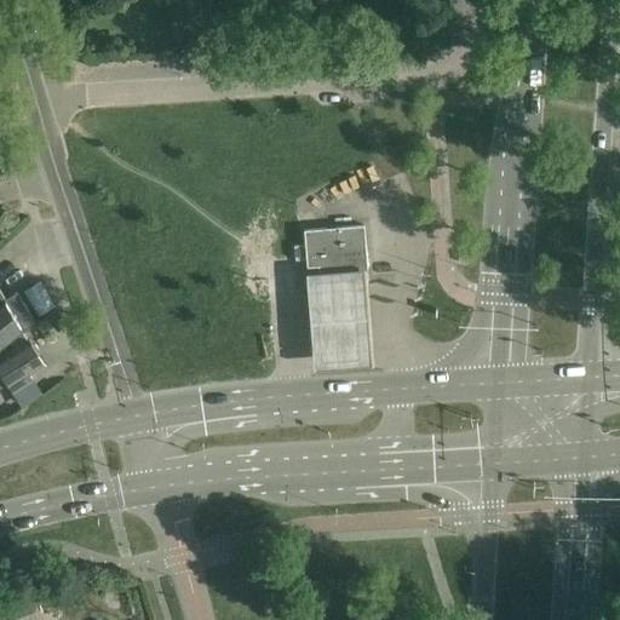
[(368,280),(365,225),(304,230),(306,268),(319,267),(320,283),(368,280)]
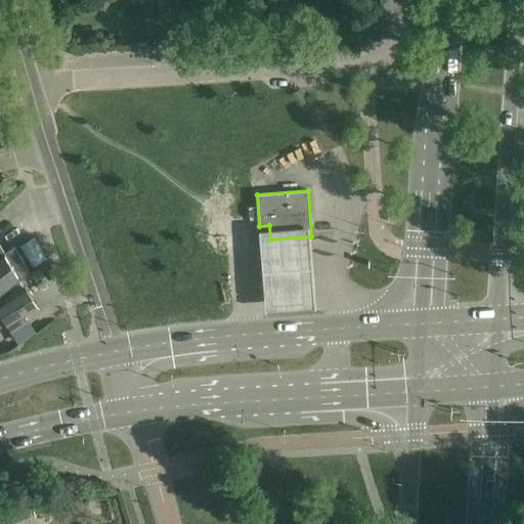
[(0,298),(5,294),(4,292),(18,279),(18,280),(19,279),(19,278),(26,274),(29,272),(14,247),(4,253),(0,244),(0,298)]
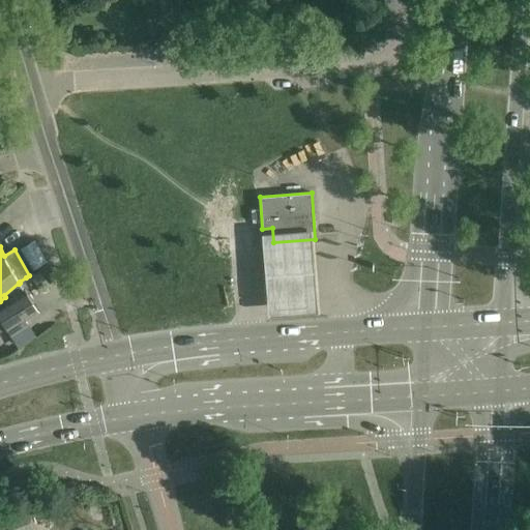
[(19,283),(4,295),(5,297),(8,301),(24,291),(19,284),(19,283)]
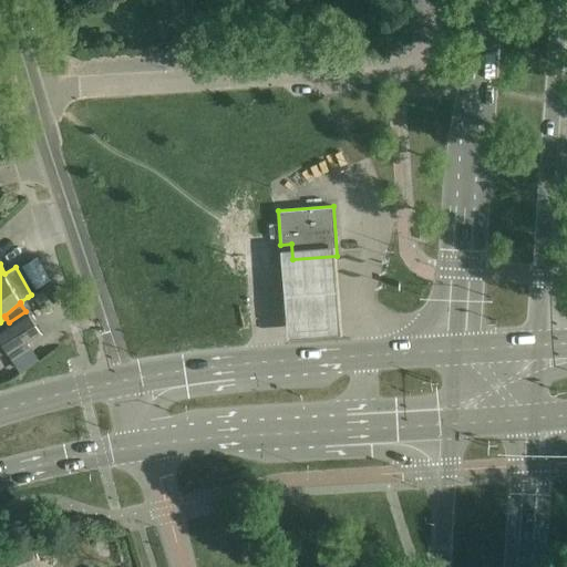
[(0,356),(8,351),(12,359),(30,348),(30,347),(28,343),(41,334),(34,323),(34,320),(33,318),(32,316),(29,315),(27,311),(26,311),(9,322),(6,318),(0,322),(0,356)]
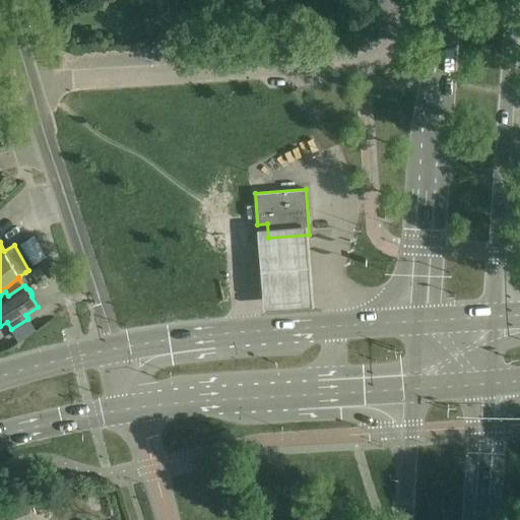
[(27,319),(11,329),(17,338),(34,328),(27,319)]
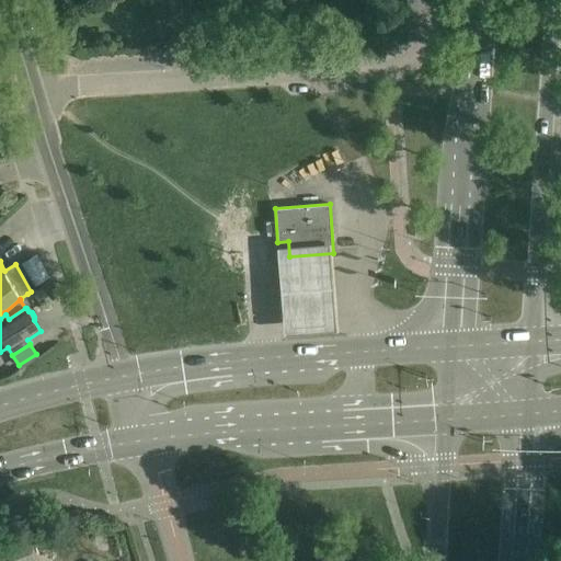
[(34,560),(26,541),(4,549),(9,560),(34,560)]
